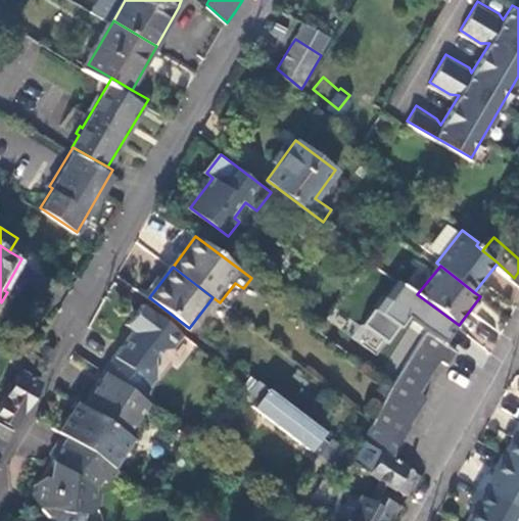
[(143,303),(128,324),(135,329),(103,370),(104,370),(143,397),(156,377),(154,357),(162,346),(176,344),(183,335),(143,303)]
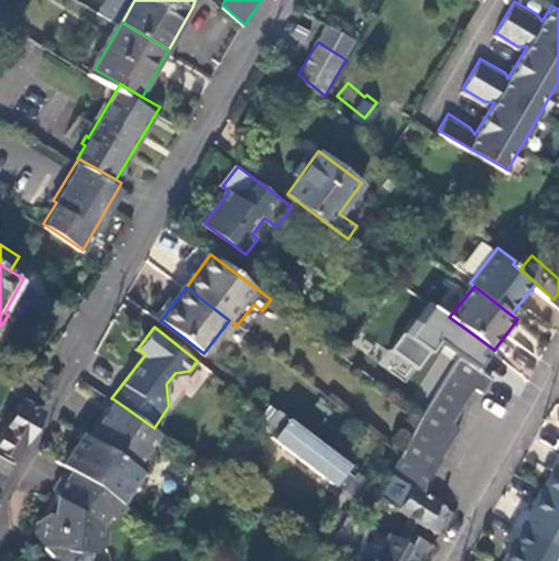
[(494,350),(473,334),(460,355),(494,377),(505,359),(494,350)]
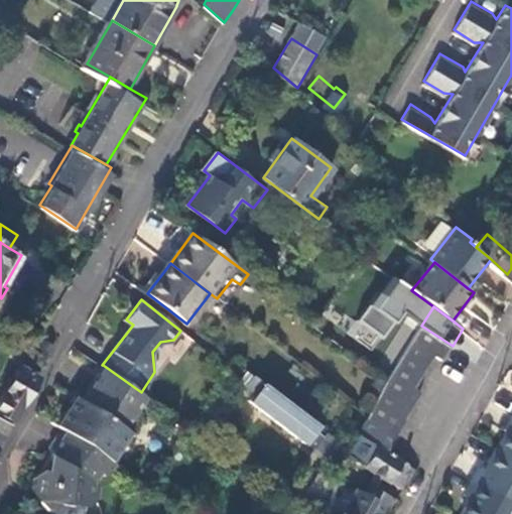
[(453,346),(421,326),(388,379),(358,433),(362,436),(365,432),(369,435),(367,439),(389,454),(406,425),(405,421),(421,395),(415,391),(435,359),(441,363),(453,346)]
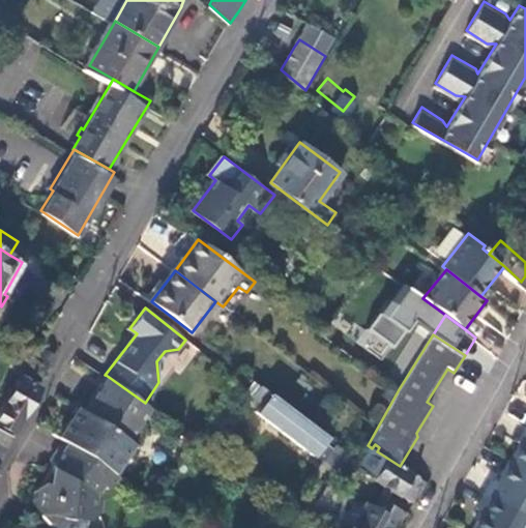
[(0,410),(0,423),(15,432),(30,405),(40,386),(21,374),(0,410)]
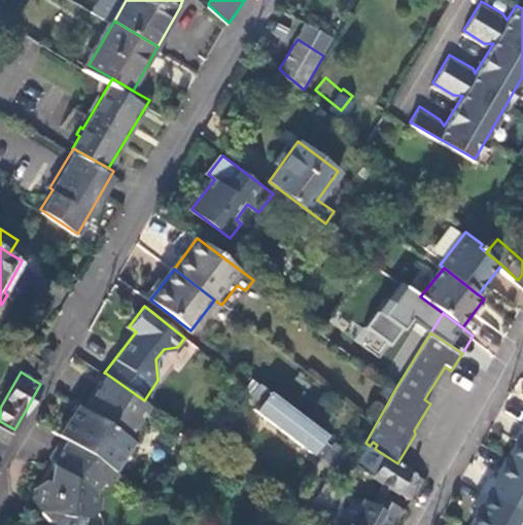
[(132,438),(151,406),(144,400),(105,373),(85,410),(132,438)]
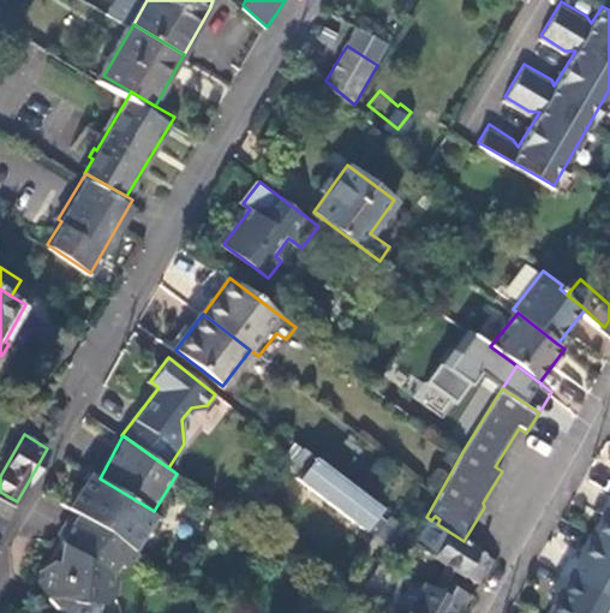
[(363,529),(380,506),(301,448),(292,460),(304,469),(295,481),(363,529)]
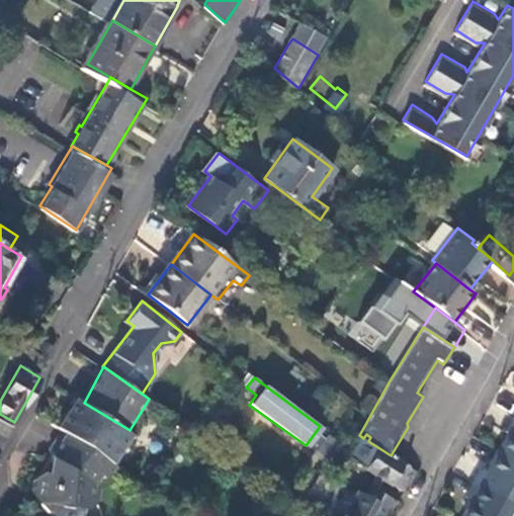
[(84,403),(77,399),(59,428),(67,432),(116,462),(134,432),(130,430),(84,403)]
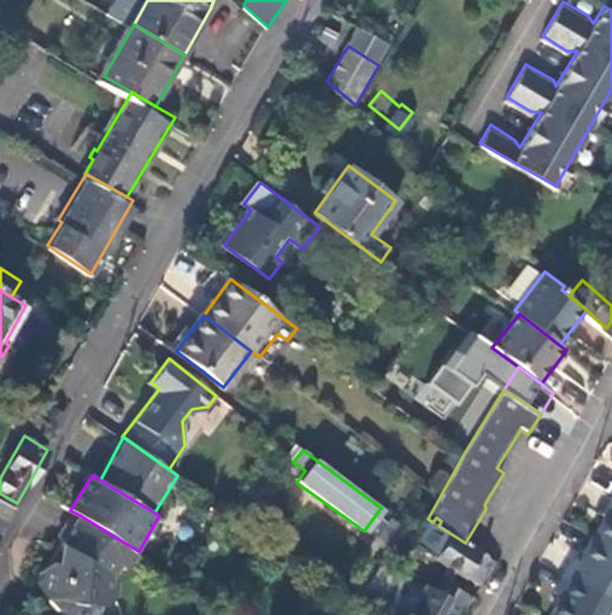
[(0,532),(16,507),(0,498),(0,532)]
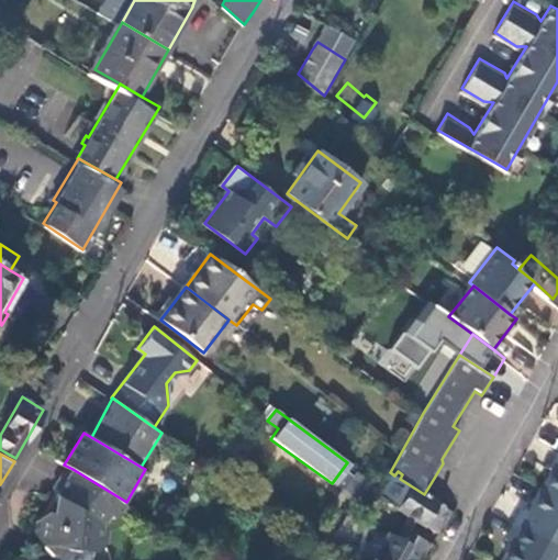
[(557,461),(550,473),(554,476),(544,491),(557,499),(557,461)]
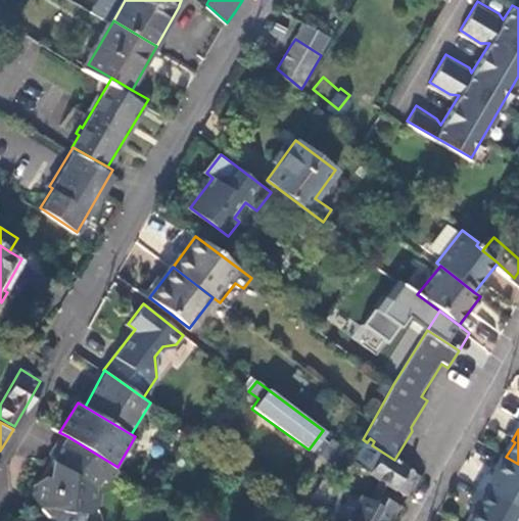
[(119,467),(118,467),(67,436),(52,462),(60,469),(54,479),(50,479),(38,486),(37,501),(50,517),(57,517),(63,512),(77,513),(78,511),(90,512),(98,507),(101,491),(96,488),(102,477),(112,477),(119,467)]
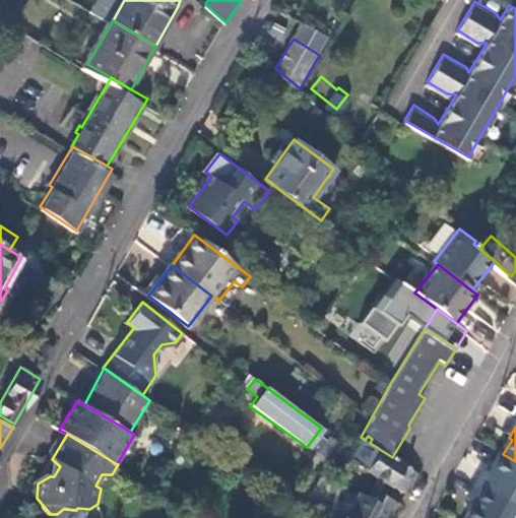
[(315,442),(322,446),(327,439),(320,434),(315,442)]
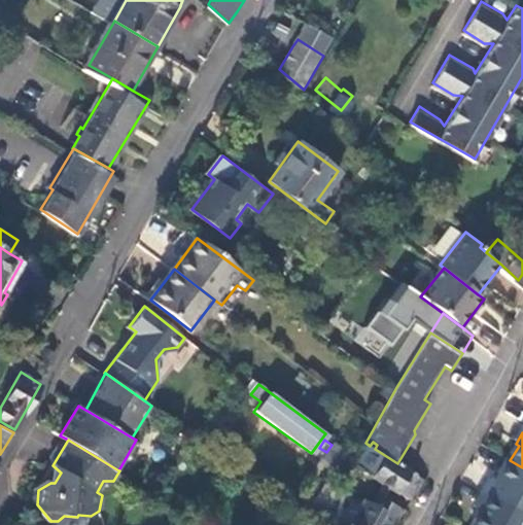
[(380,524),(381,524),(380,524),(396,524),(406,510),(385,498),(390,488),(411,499),(423,479),(397,463),(375,449),(377,445),(373,442),(370,446),(365,443),(354,462),(364,467),(363,470),(384,483),(373,503),(365,498),(349,524),(346,523),(345,524),(380,524)]
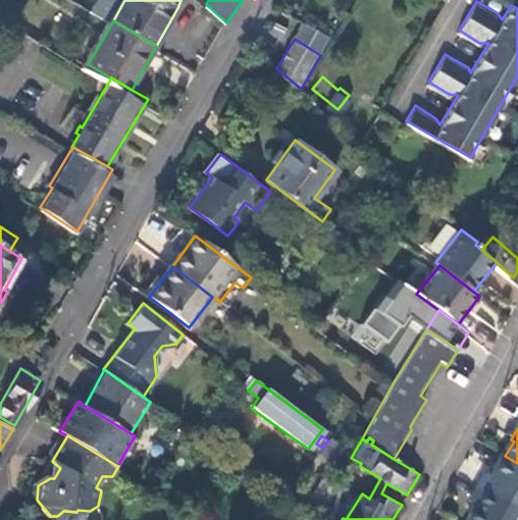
[(320,465),(330,471),(344,448),(333,443),(320,465)]
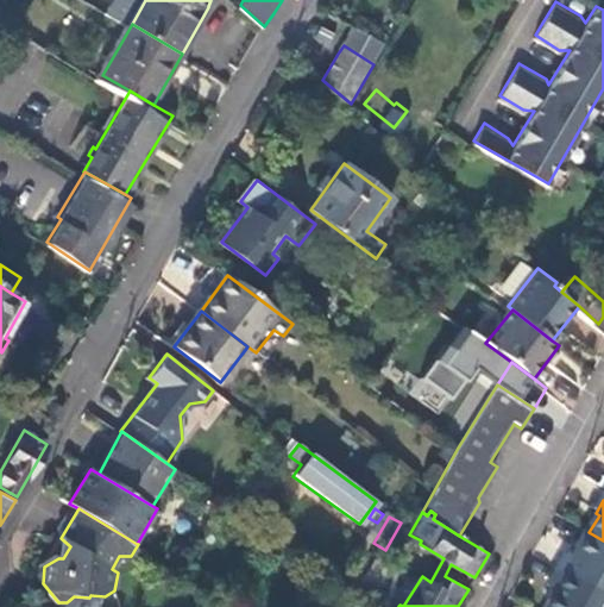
[(603,540),(589,532),(574,557),(568,555),(560,570),(603,598),(603,540)]
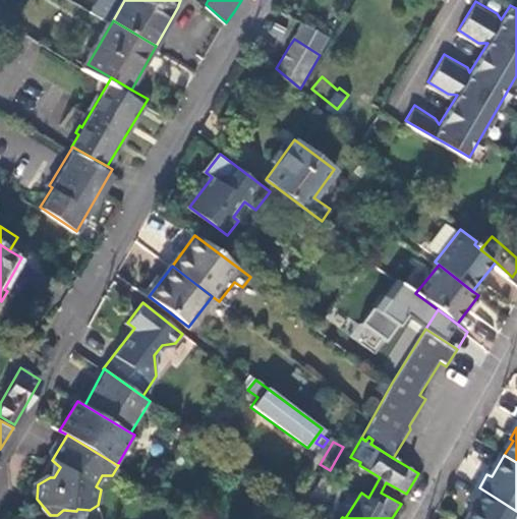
[(304,502),(316,509),(332,481),(322,474),(304,502)]
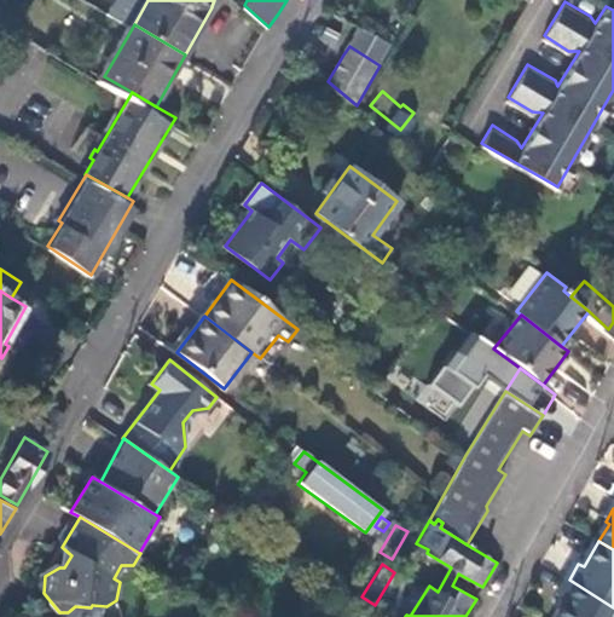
[(613,607),(569,580),(557,599),(565,604),(556,616),(613,616),(613,607)]
